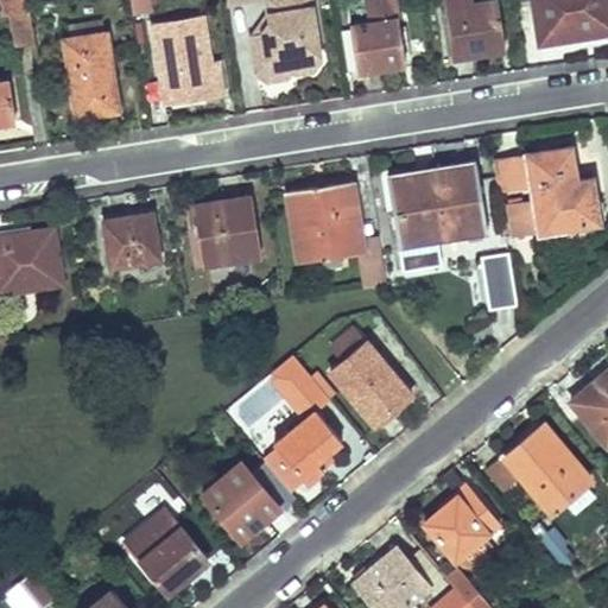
[(16,46),(36,44),(27,0),(16,0),(1,2),(4,14),(11,14),(16,46)]
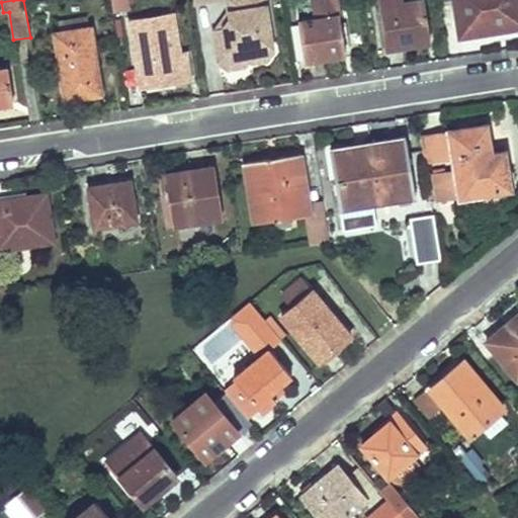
[(126,0),(110,0),(113,12),(128,10),(126,0)]
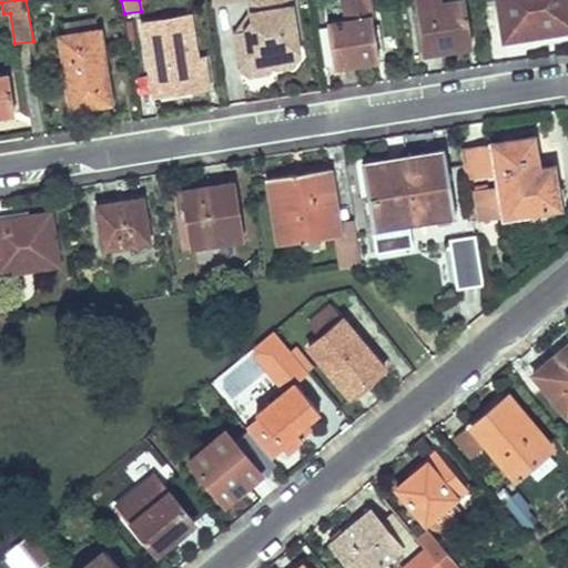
[(301,56),(291,0),(247,0),(252,23),(244,33),(233,36),(239,73),(271,68),(276,72),(290,70),(301,56)]
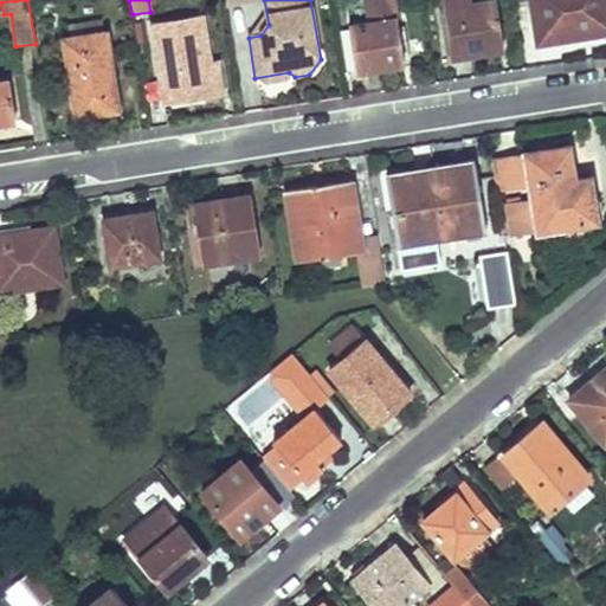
[(394,0),(346,0),(356,71),(404,64),(394,0)]
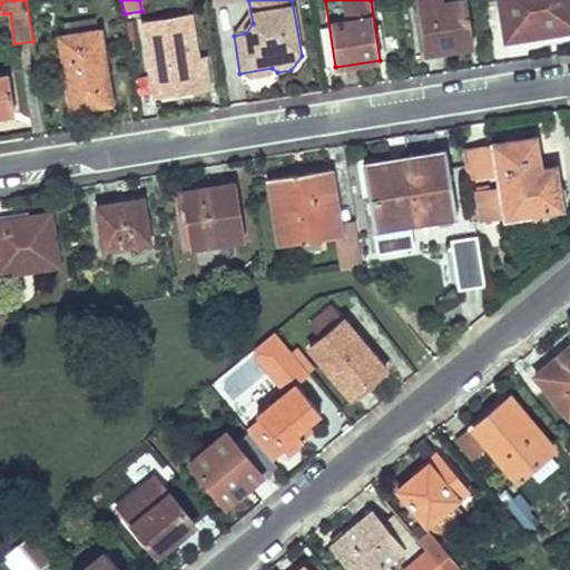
[(442,0),(416,0),(419,8),(416,9),(424,52),(474,45),(467,0),(463,0),(443,3),(442,0)]
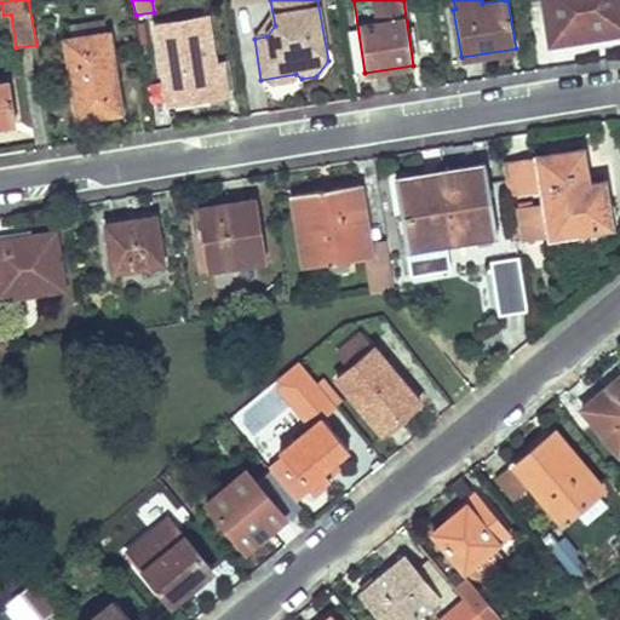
[(619,0),(544,0),(551,42),(575,40),(574,33),(619,26),(619,0)]
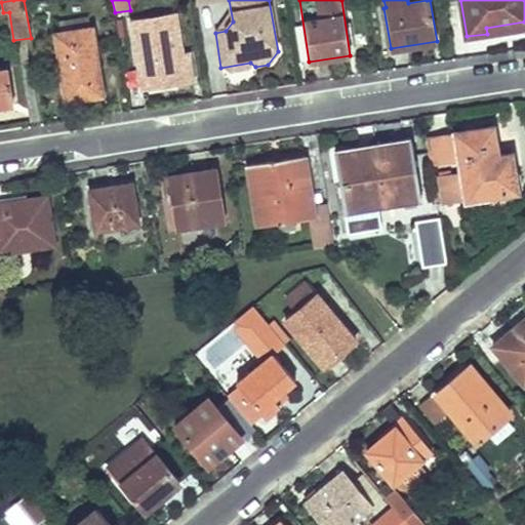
[(175,14),(132,22),(143,88),(193,81),(191,64),(183,65),(182,54),(175,14)]
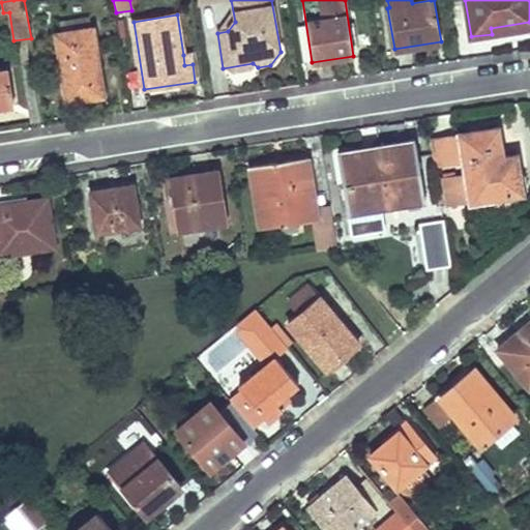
[(529,22),(491,28),(492,34),(529,27),(529,22)]
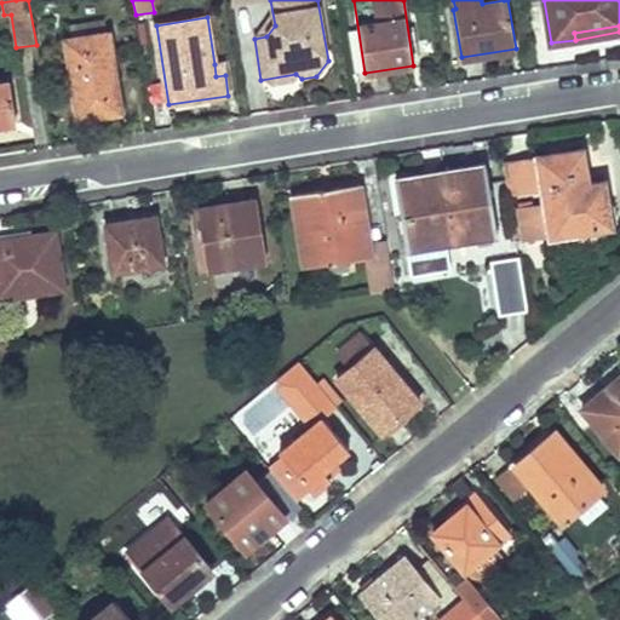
[(109,34),(65,41),(78,118),(120,112),(109,34)]
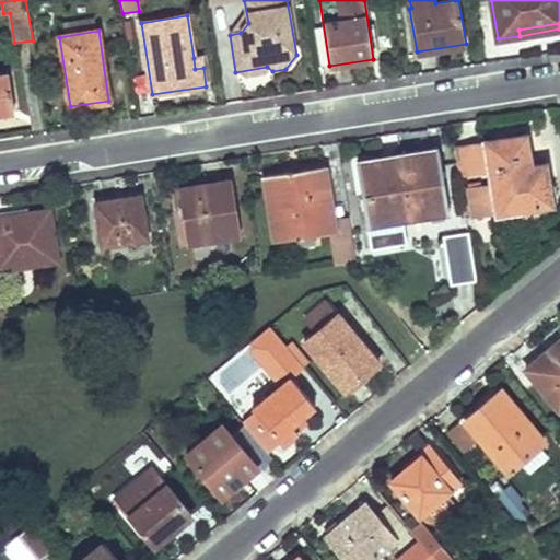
[(202,57),(194,58),(195,69),(203,68),(202,57)]
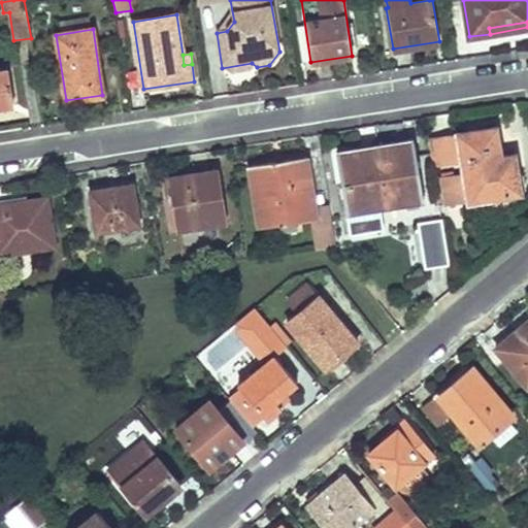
[(8,70),(0,71),(0,107),(13,105),(8,70)]
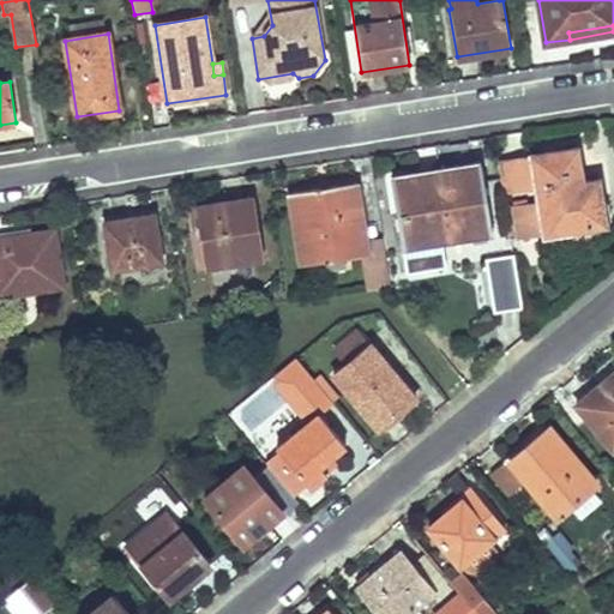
[(577,148),(530,155),(536,190),(539,202),(543,234),(606,224),(599,179),(583,181),(577,148)]
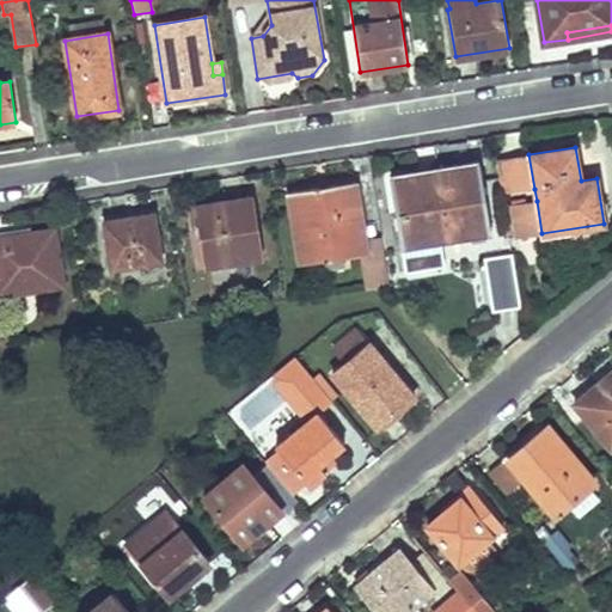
[(528,154),(496,160),(502,194),(534,189),(528,154)]
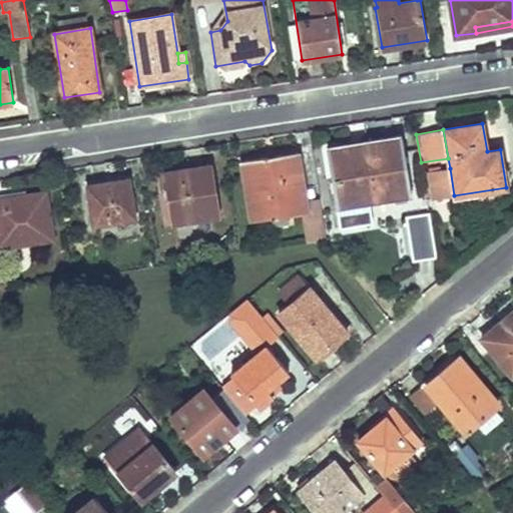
[(369,201),(411,194),(401,136),(362,141),(364,148),(348,151),(347,144),(327,147),(336,206),(339,221),(371,216),(369,201)]
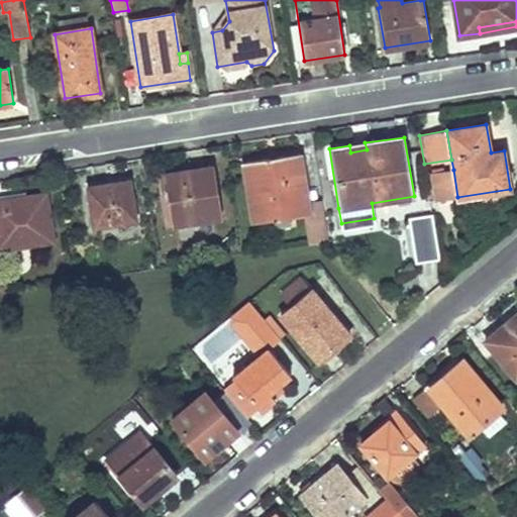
[(365,142),(349,145),(350,152),(367,149),(365,142)]
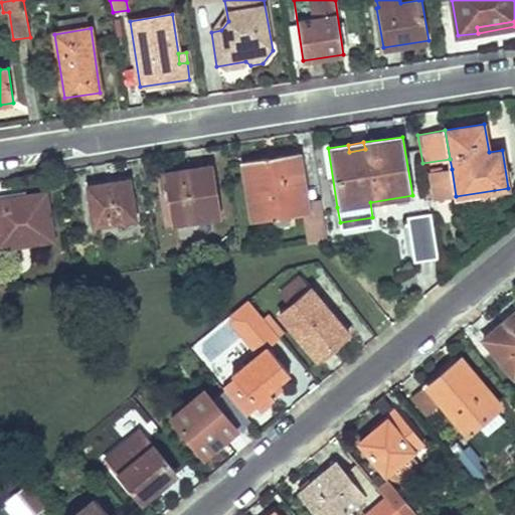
[(299,153),(269,158),(270,168),(300,163),(299,153)]
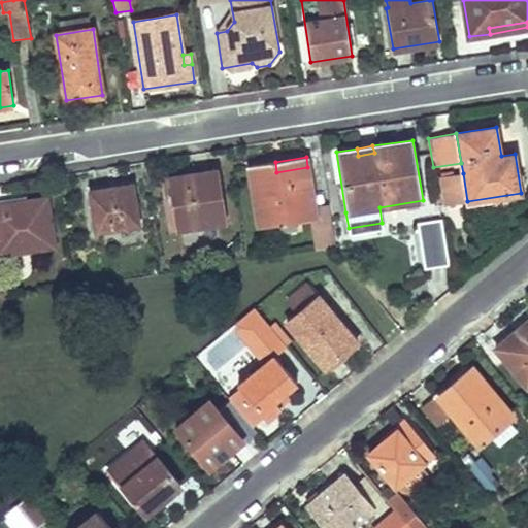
[(275,162),(251,165),(260,226),(278,224),(281,232),(297,230),(296,221),(316,218),(314,207),(307,167),(276,172),(275,162)]
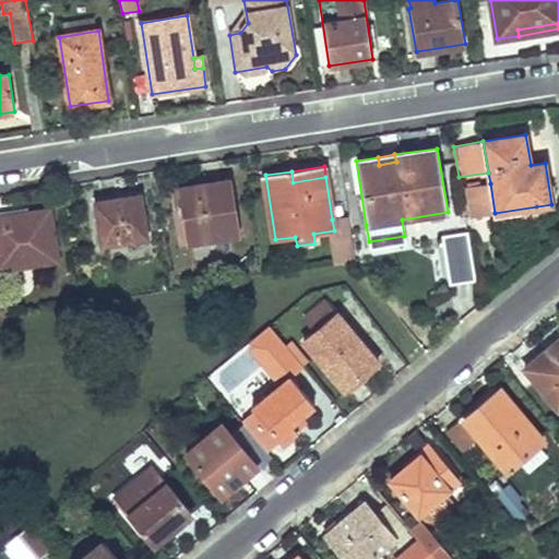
[(178,190),(187,241),(239,234),(233,181),(178,190)]
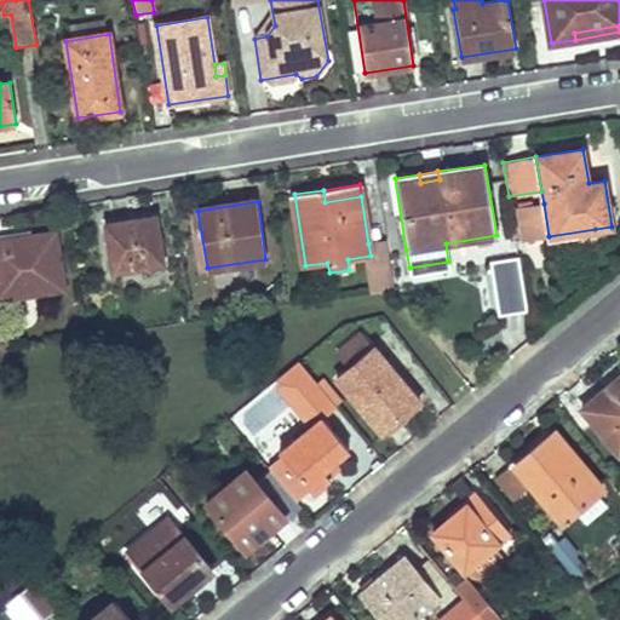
[(544,204),(520,207),(526,241),(549,236),(544,204)]
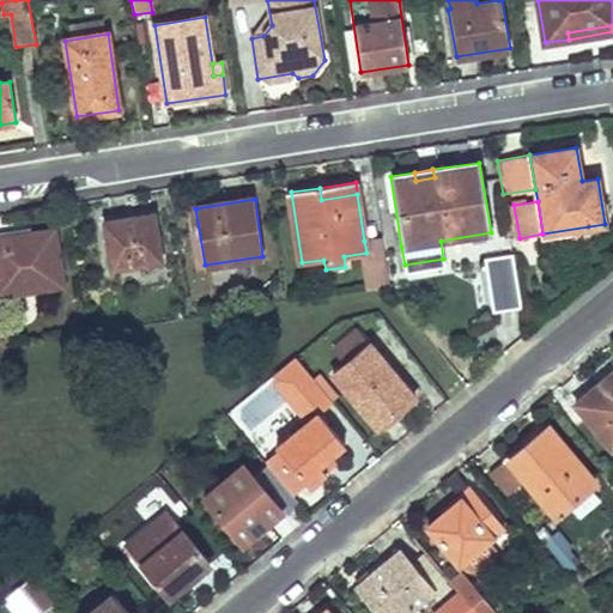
[(107,223),(114,267),(162,261),(155,214),(107,223)]
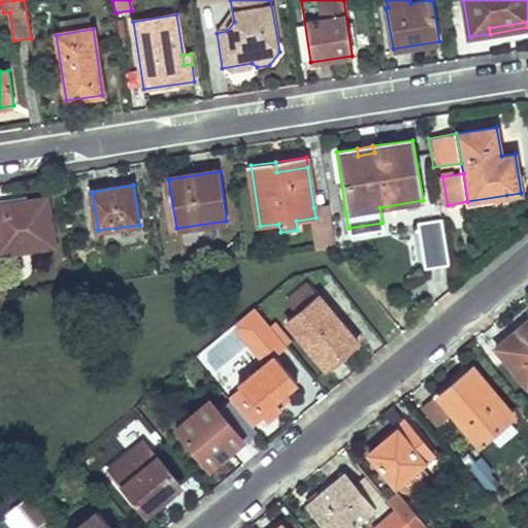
[(0,218),(0,254),(55,245),(46,198),(22,202),(23,206),(3,209),(4,218),(0,218)]
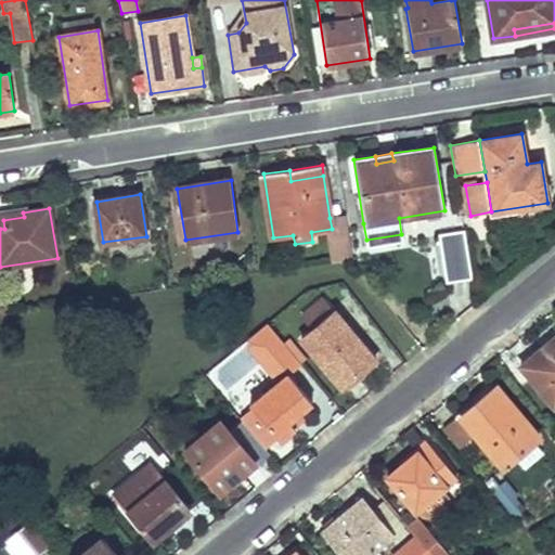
[(23,213),(0,216),(0,229),(4,229),(3,220),(24,217),(23,213)]
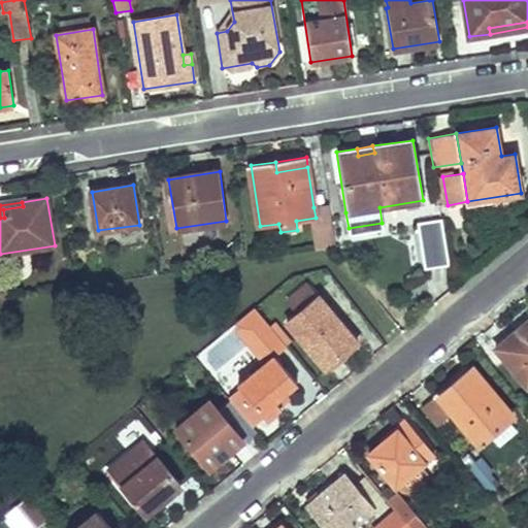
[(316,218),(317,223),(332,220),(330,204),(314,207),(316,218)]
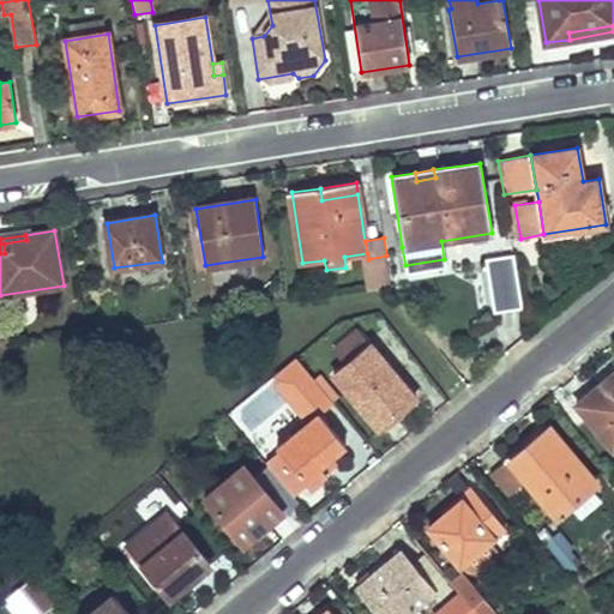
[(512,254),(485,258),(493,312),(521,308),(512,254)]
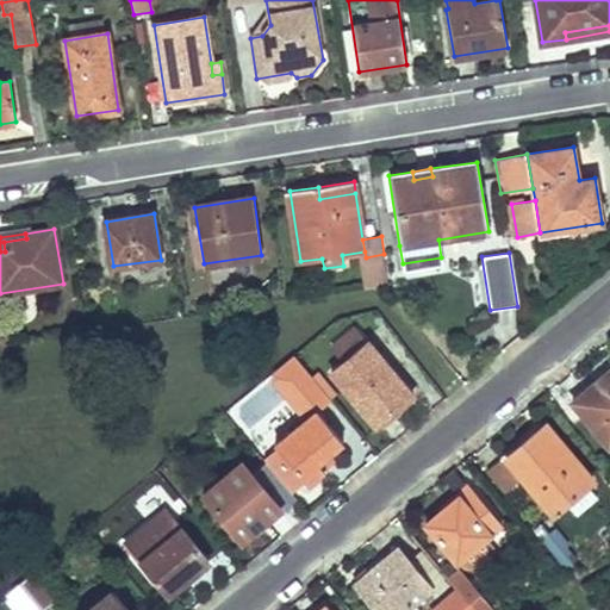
[(441,257),(403,263),(403,271),(442,265),(441,257)]
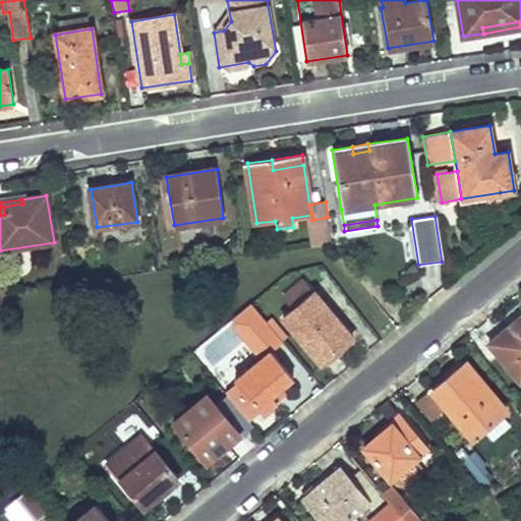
[(304,280),(273,305),(283,317),(314,292),(304,280)]
